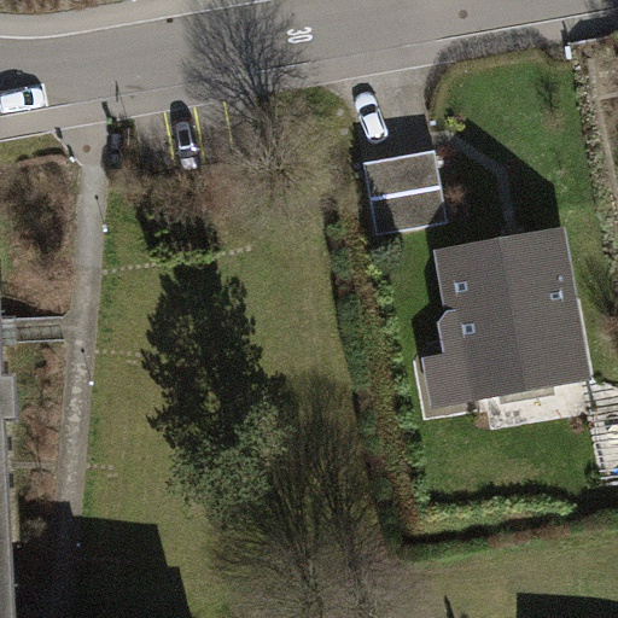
[(436,151),(365,163),(378,235),(449,223),(436,151)]
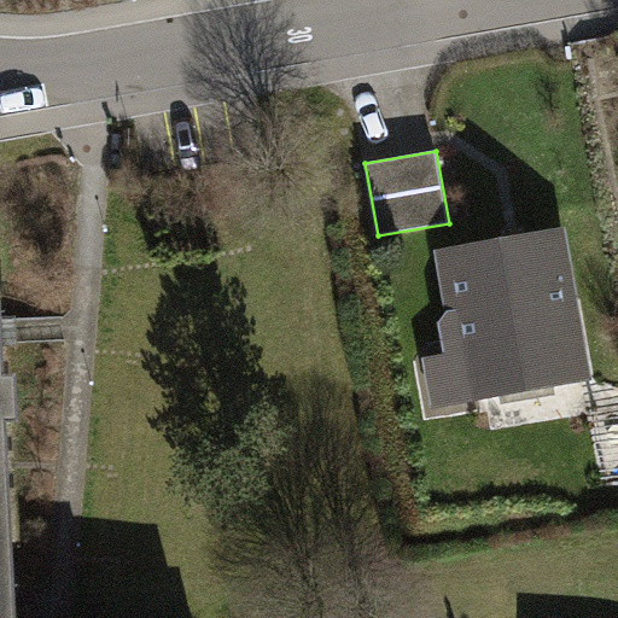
[(557,240),(448,258),(458,308),(448,321),(450,340),(465,350),(465,354),(472,391),(499,386),(554,378),(579,373),(557,240)]
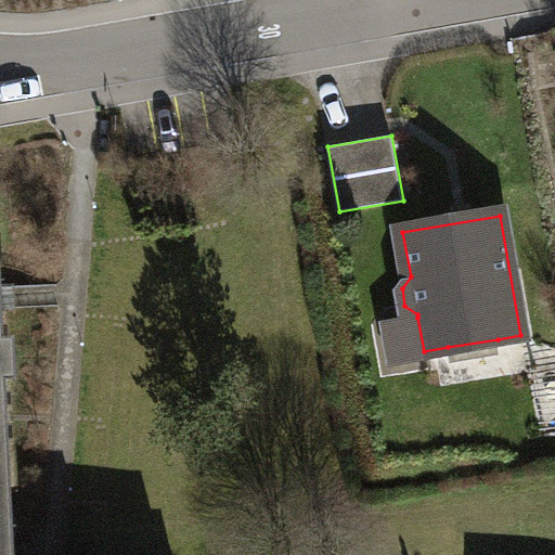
[(424,351),(417,318),(384,324),(391,364),(424,359),(424,351)]
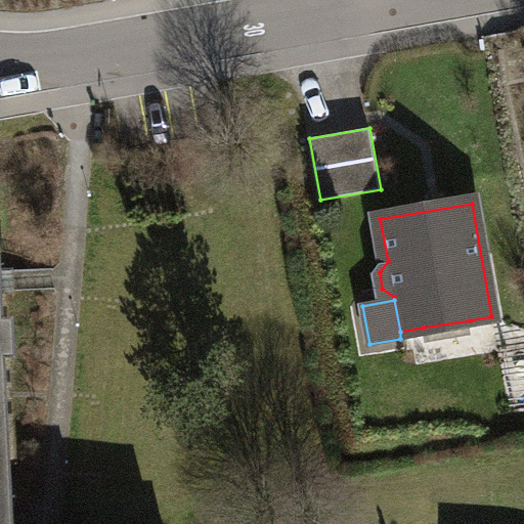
[(470,320),(423,328),(426,344),(472,336),(470,320)]
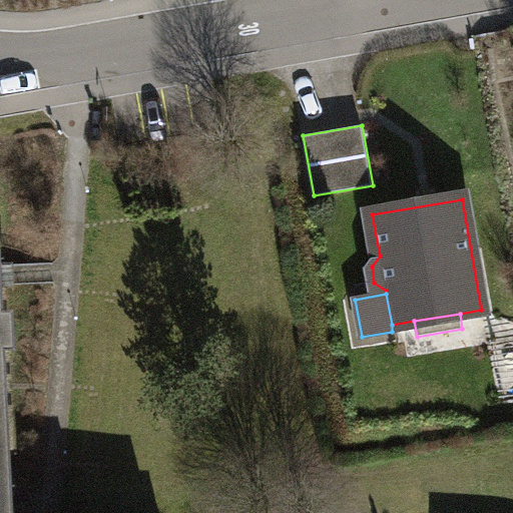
[(13,512),(5,384),(0,384),(0,512),(13,512)]
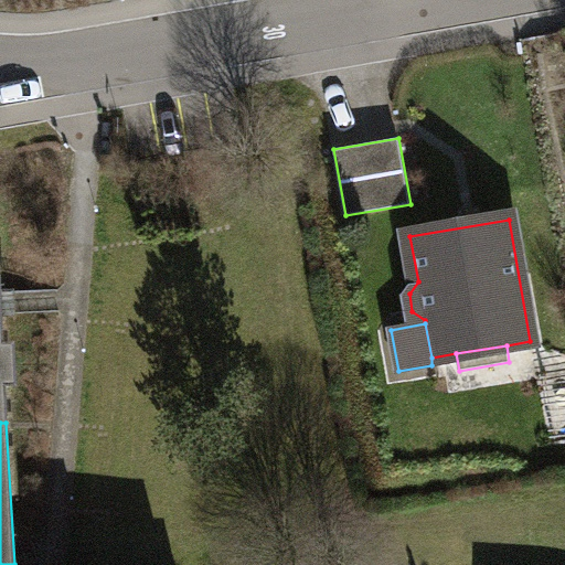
All buildings are outlined.
